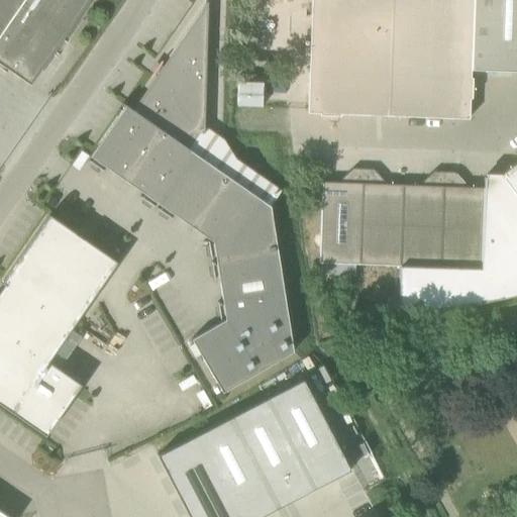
[(0,0),(0,60),(30,81),(86,0),(0,0)]
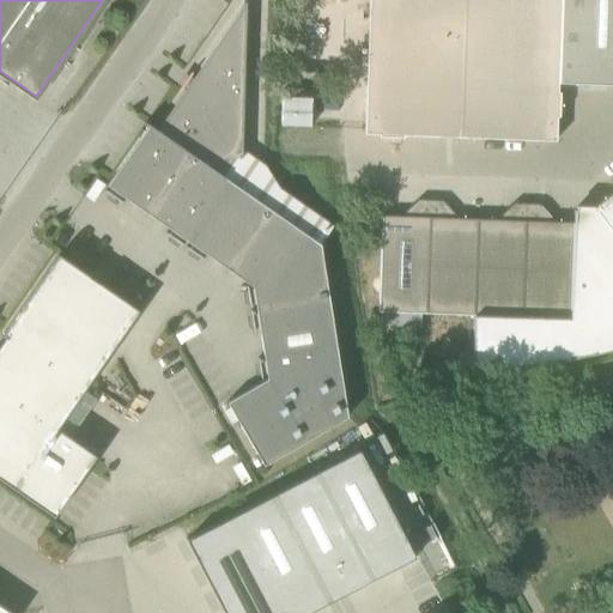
[(556,141),(558,92),(558,83),(612,84),(612,0),(369,0),(364,134),(556,141)]
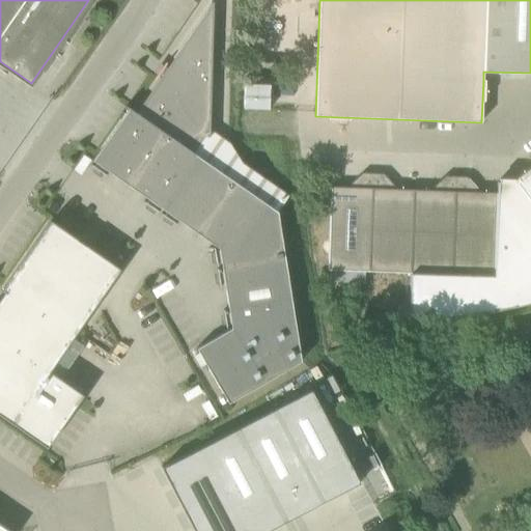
[(92,161),(128,186),(198,234),(234,183),(194,155),(195,154),(193,152),(207,133),(207,137),(208,137),(214,2),(212,2),(211,8),(137,113),(126,106),(124,108),(128,110),(92,161)]
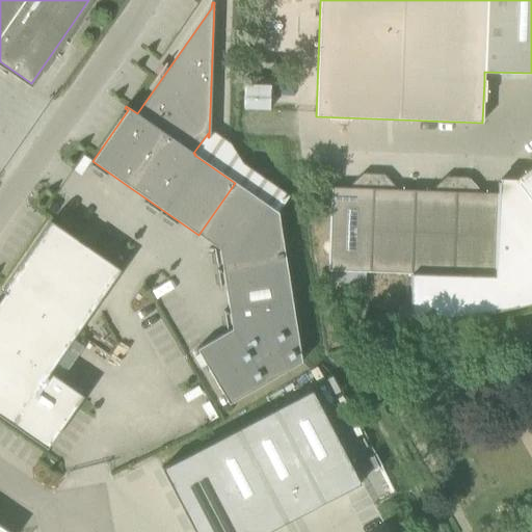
[(242,83),(241,107),(271,108),(271,84),(242,83)]
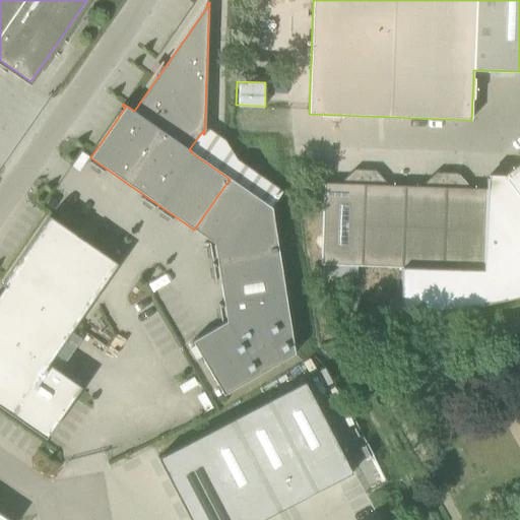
[(519,153),(519,154),(519,168),(506,179),(519,202),(519,153)]
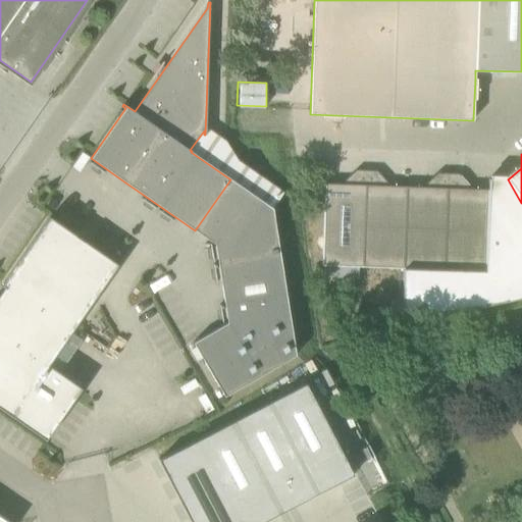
[(346,185),(325,184),(322,265),(352,266),(358,267),(363,267),(366,173),(357,173),(346,184),(346,185)]
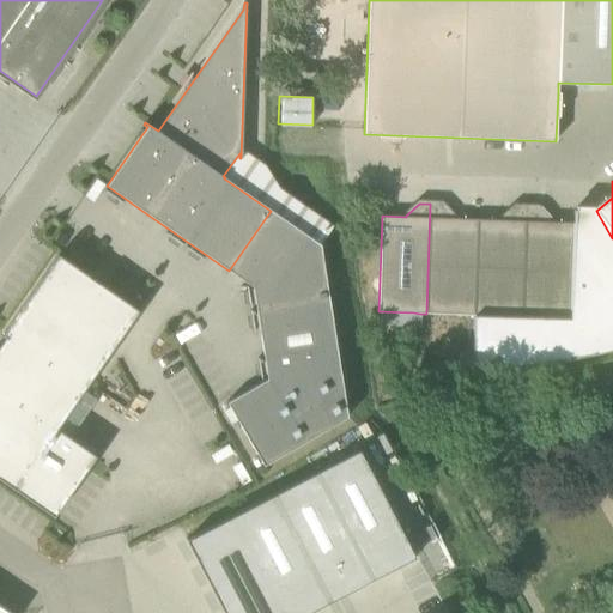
[(441,204),(430,204),(426,314),(474,315),(478,219),(454,219),(454,217),(441,204)]
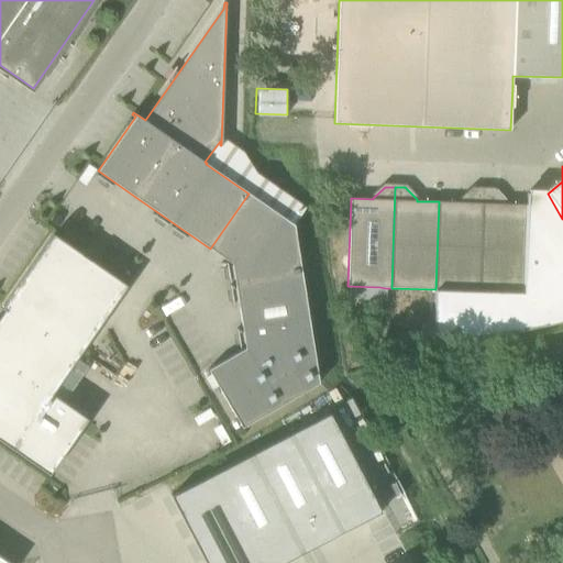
[(479,287),(483,190),(472,190),(461,201),(461,202),(439,201),(435,289),(433,346),(492,334),(479,287)]
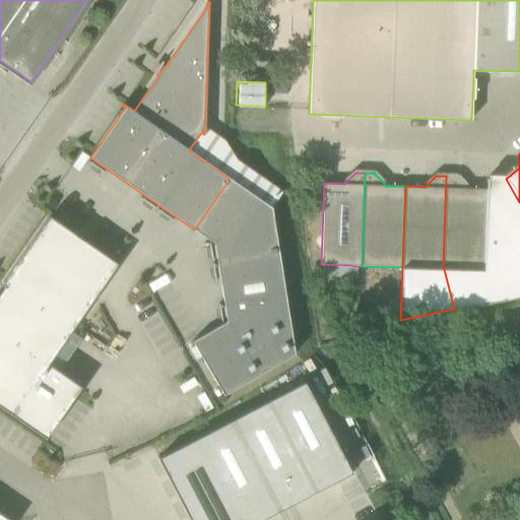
[(486,189),(466,189),(466,187),(455,176),(446,176),(443,265),(454,309),(492,302),(483,270),(486,189)]
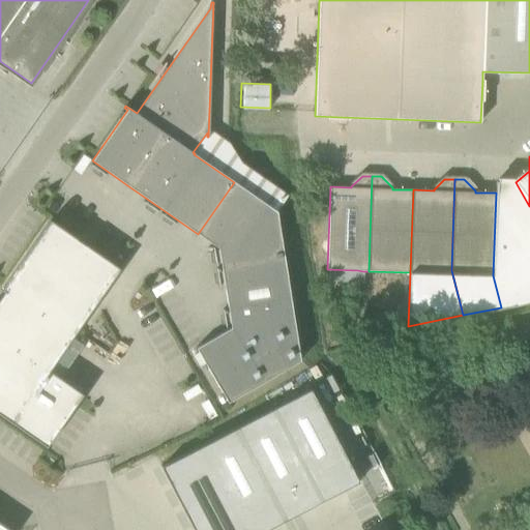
[(219,255),(282,244),(276,211),(234,182),(198,234),(218,248),(219,255)]
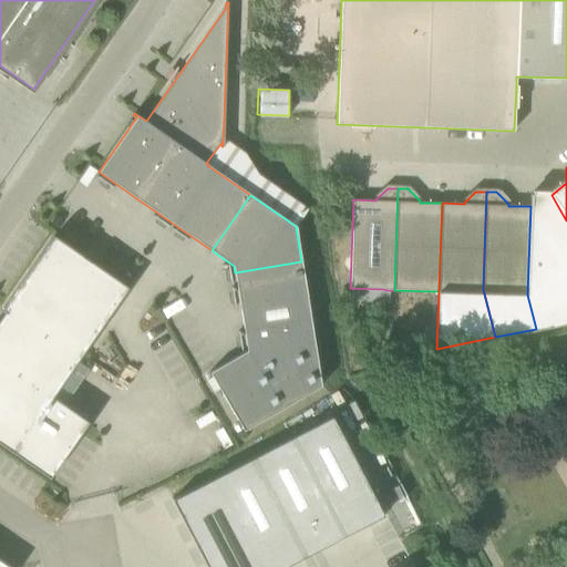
[(531,195),(531,206),(527,295),(536,329),(566,322),(566,220),(552,195),(531,195)]
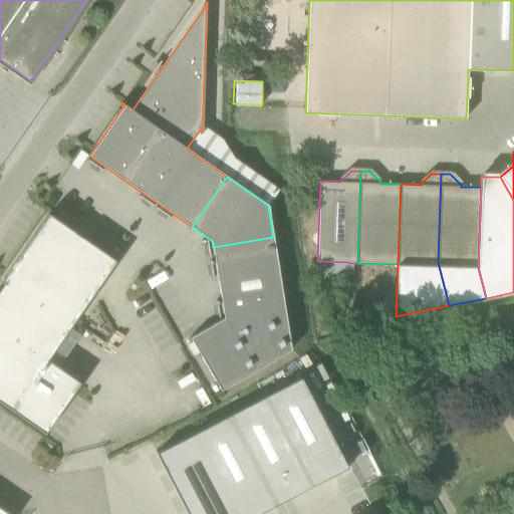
[(115,261),(48,214),(0,282),(0,403),(43,434),(79,382),(46,359),(115,261)]
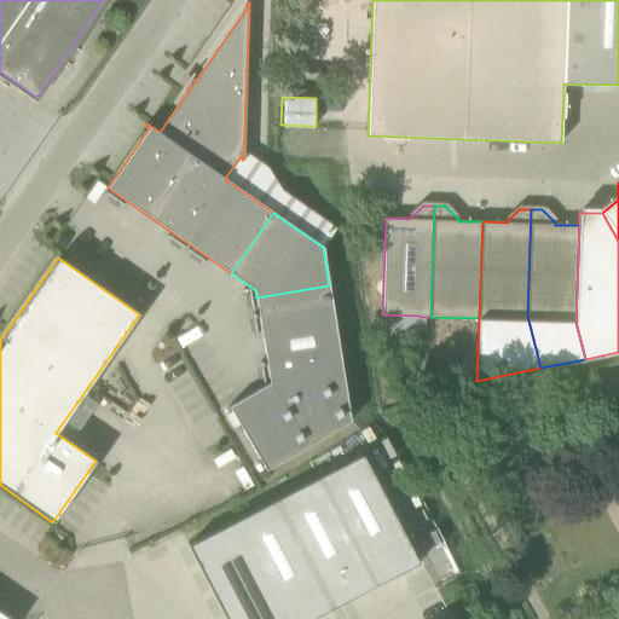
[(264,347),(337,335),(329,285),(256,298),(264,347)]
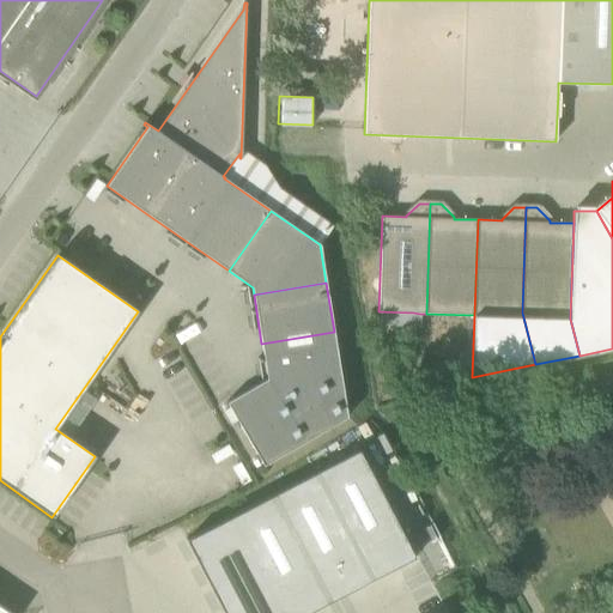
[(334,332),(261,344),(267,378),(226,402),(263,466),(347,417),(334,332)]
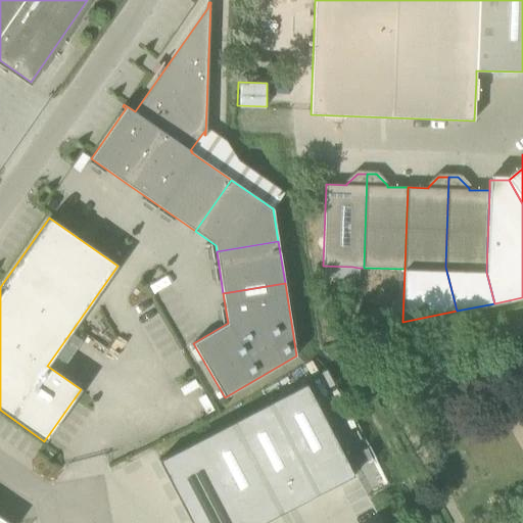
[(158,461),(191,522),(264,522),(354,475),(306,383),(158,461)]
